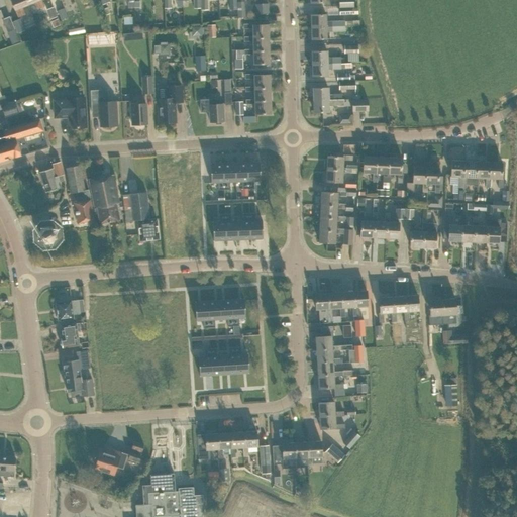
[(22,7),(28,5),(25,0),(11,0),(15,10),(16,10),(19,17),(20,16),(25,15),(22,7)]
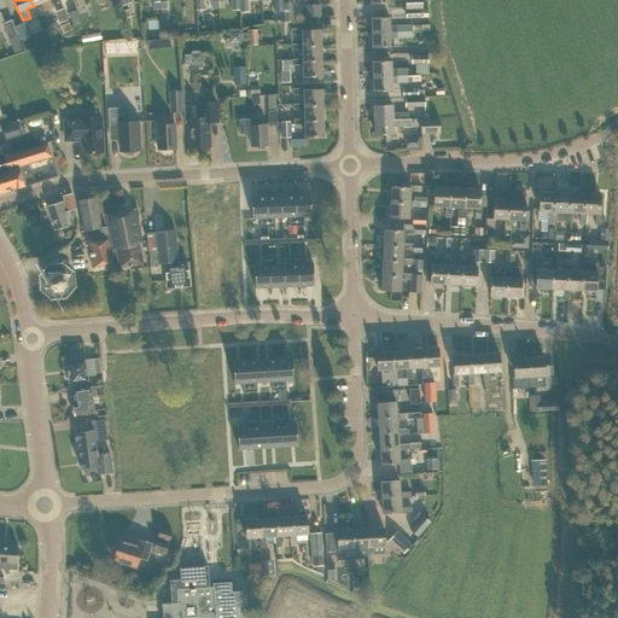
[(30,0),(34,6),(42,3),(46,11),(53,9),(50,0),(30,0)]
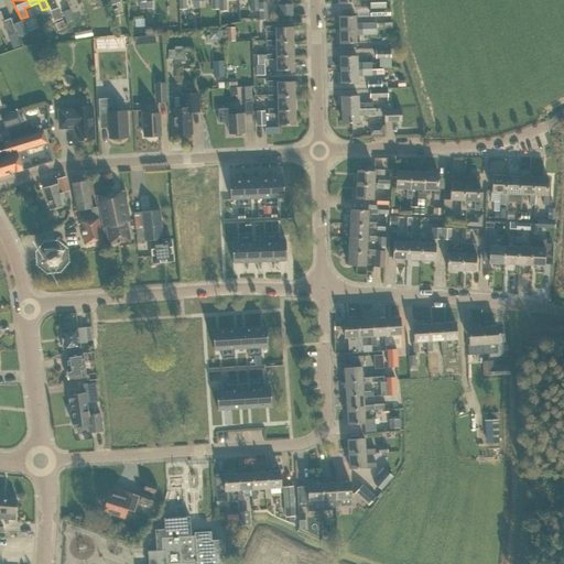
[(259,10),(258,0),(249,0),(250,11),(259,10)]
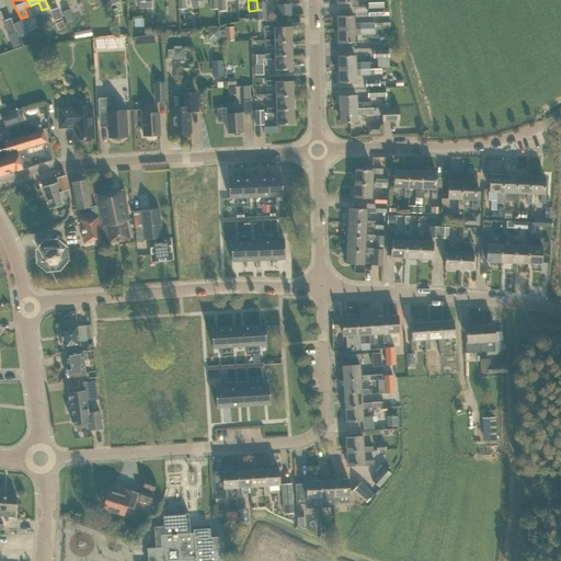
[(266,19),(266,2),(258,2),(258,19),(266,19)]
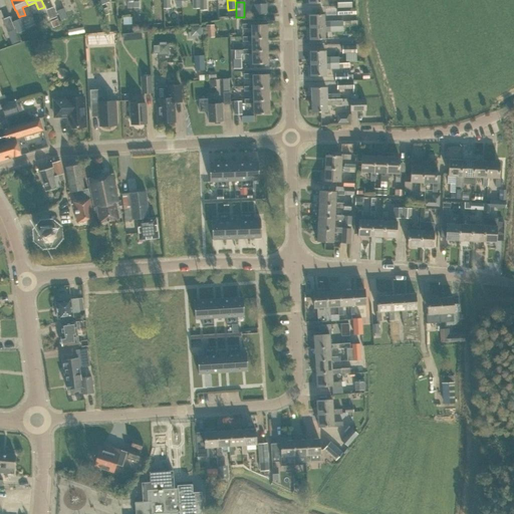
[(266,14),(266,4),(254,4),(254,14),(266,14)]
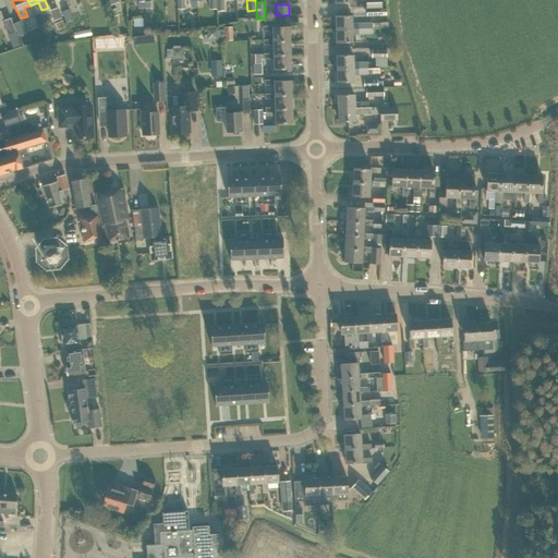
[(50,11),(55,21),(61,17),(57,8),(50,11)]
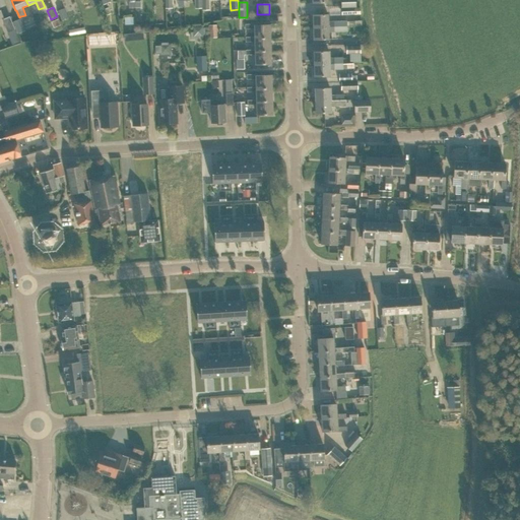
[(68,18),(64,8),(58,11),(61,20),(68,18)]
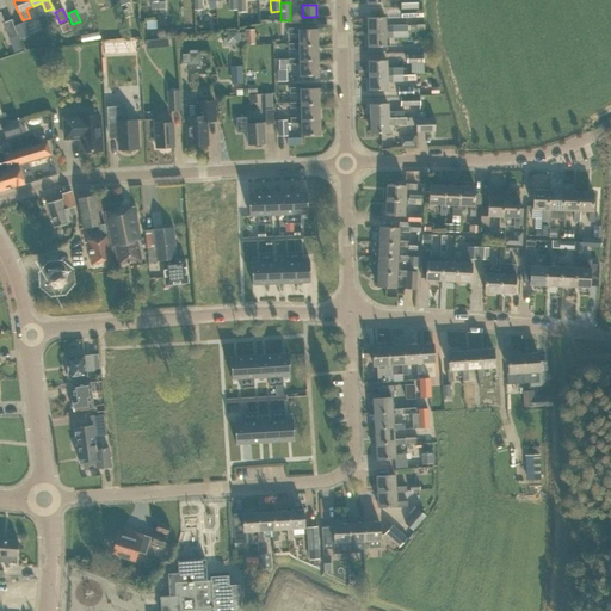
[(368,32),(407,31),(407,25),(386,26),(386,18),(368,18),(368,32)]
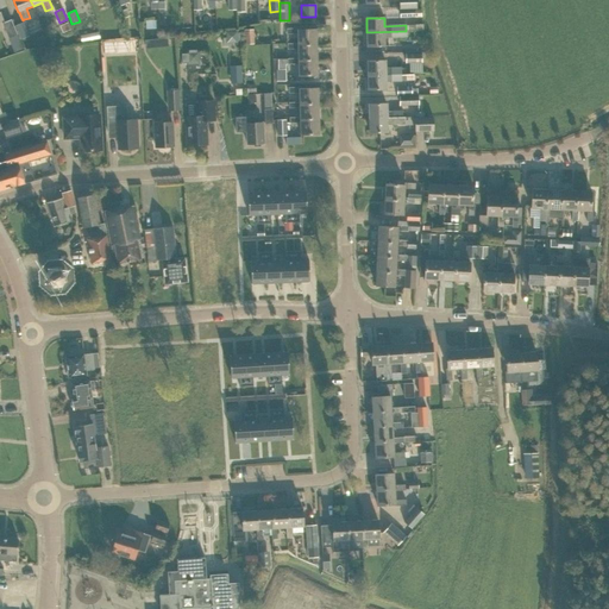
[(2,23),(10,38),(18,35),(11,19),(2,23)]
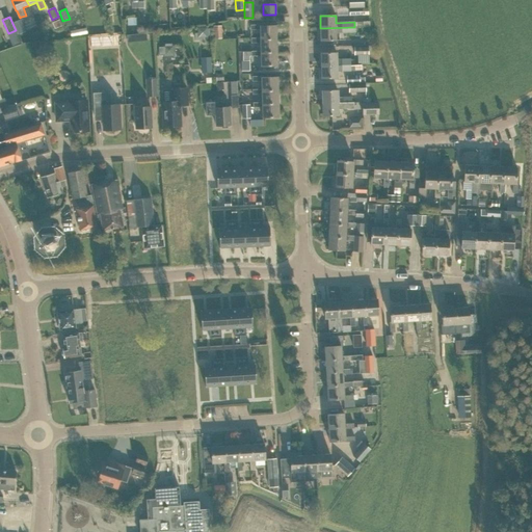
[(26,31),(21,20),(14,22),(19,34),(26,31)]
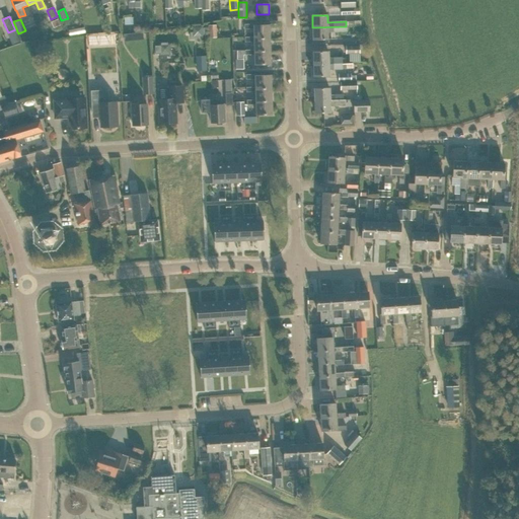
[(54,28),(61,25),(58,19),(51,22),(54,28)]
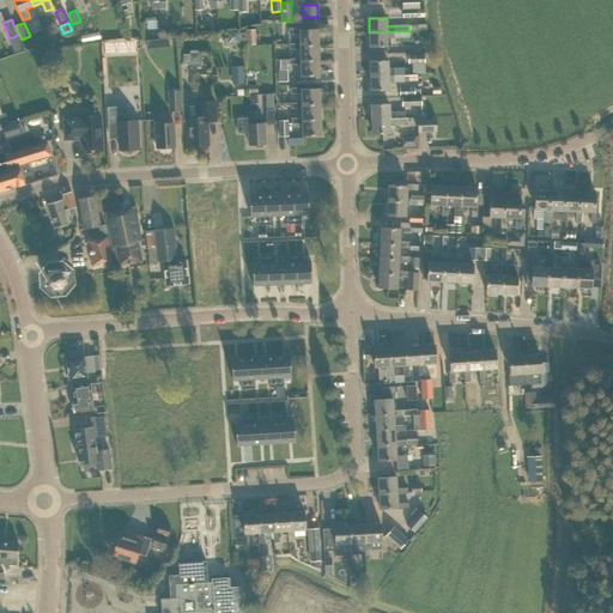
[(299,34),(299,44),(299,46),(319,46),(317,30),(301,30),(301,29),(289,29),(289,35),(299,34)]
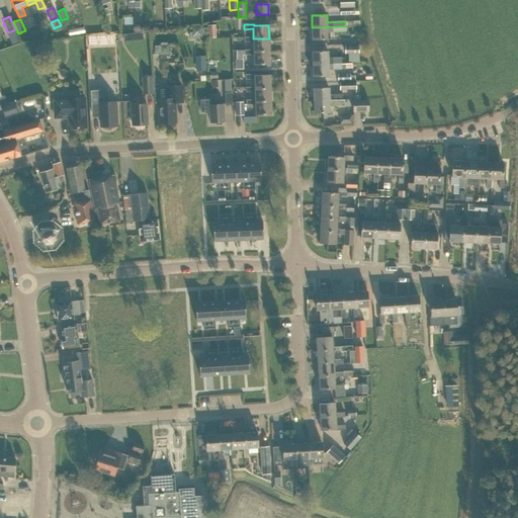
[(345,31),(345,26),(312,27),(312,39),(327,39),(327,32),(345,31)]
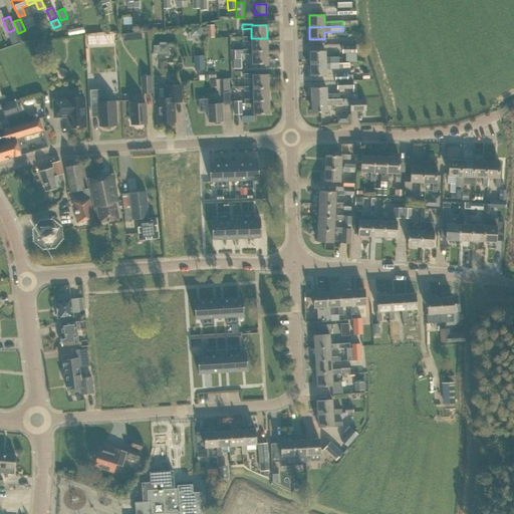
[(189,32),(189,38),(195,38),(195,35),(200,35),(202,35),(202,28),(200,28),(200,27),(192,27),(192,32),(189,32)]
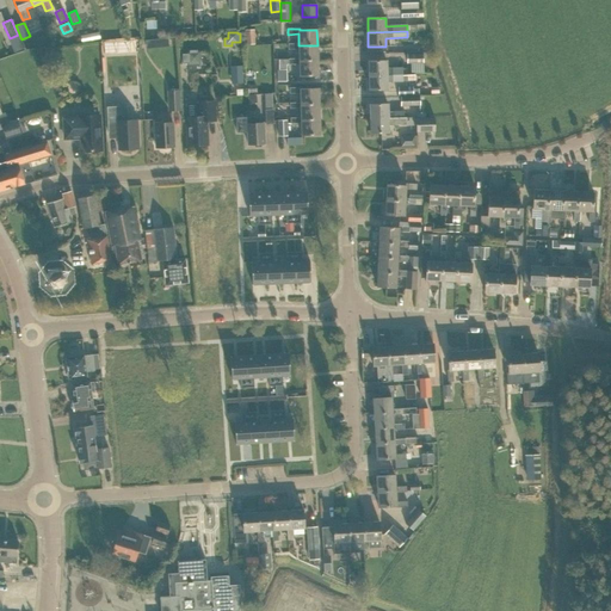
[(318,45),(298,45),(298,44),(289,44),(289,49),(300,49),(300,59),(300,61),(318,60),(318,45)]
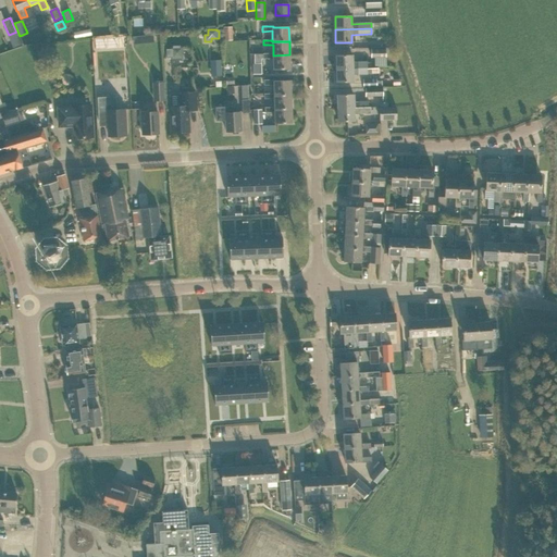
[(172,58),(182,58),(181,49),(172,49),(172,58)]
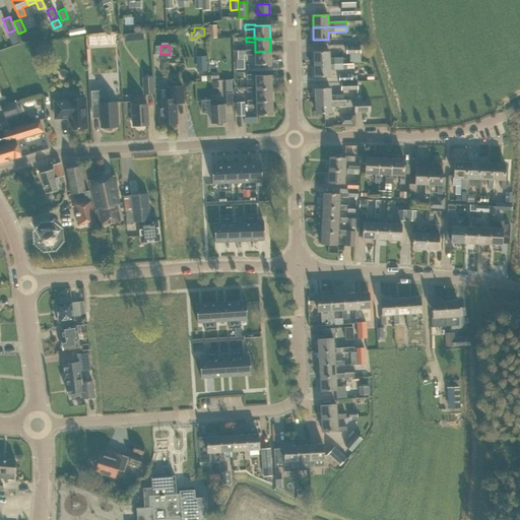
[(271,64),(270,51),(255,52),(255,50),(238,50),(238,60),(244,59),(244,55),(255,55),(255,65),(271,64)]
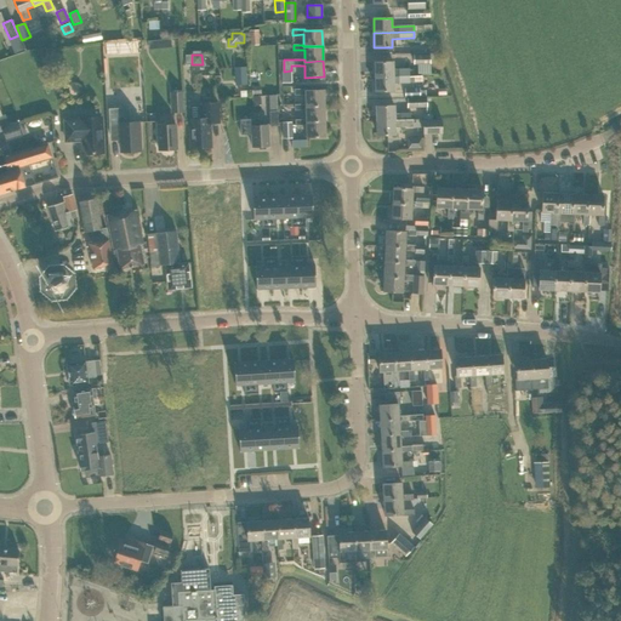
[(375,62),(375,77),(409,77),(409,69),(393,69),(393,62),(375,62)]
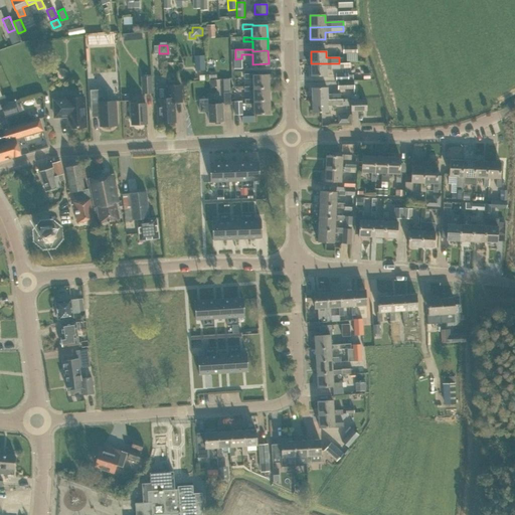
[(197,70),(205,70),(204,55),(196,56),(197,70)]
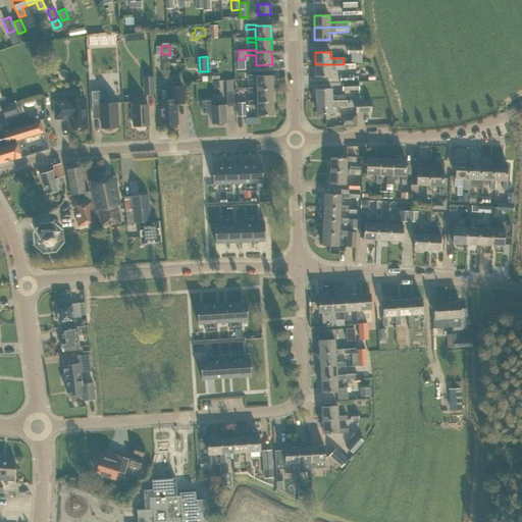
[(344,69),(344,64),(315,64),(316,76),(330,76),(330,69),(344,69)]
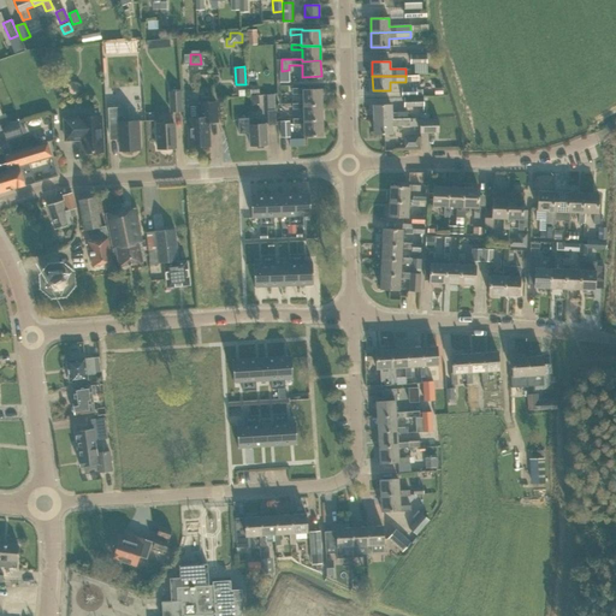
[(303,94),(303,104),(303,105),(321,105),(321,89),(303,90),(303,88),(292,88),(292,94),(303,94)]
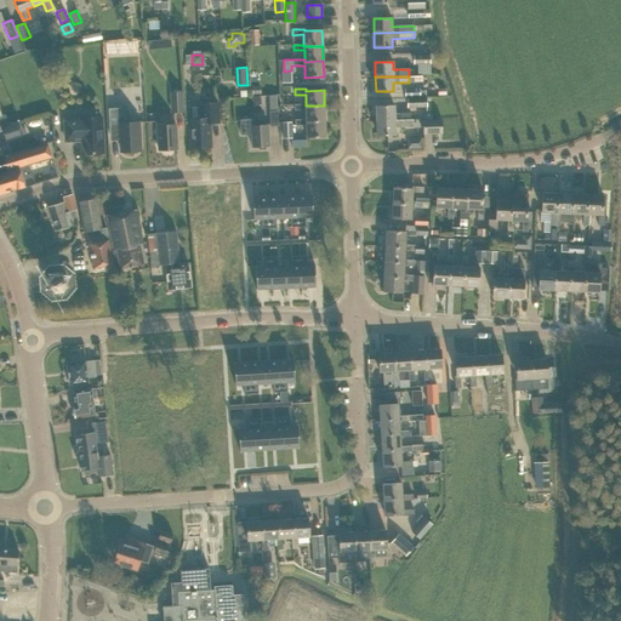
[(183,92),(170,92),(171,113),(184,113),(183,92)]
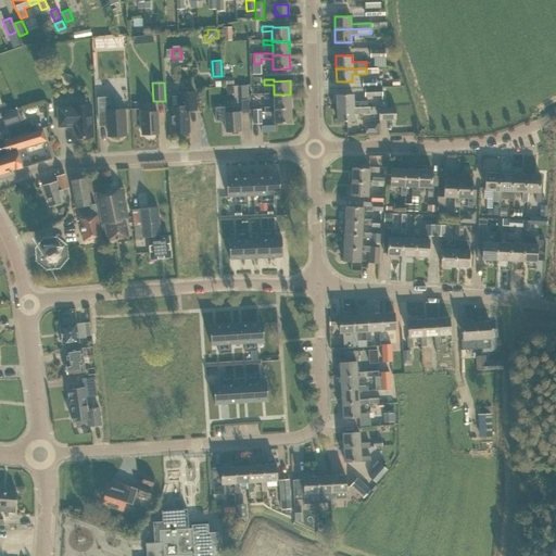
[(365,88),(365,97),(382,96),(382,87),(365,88)]
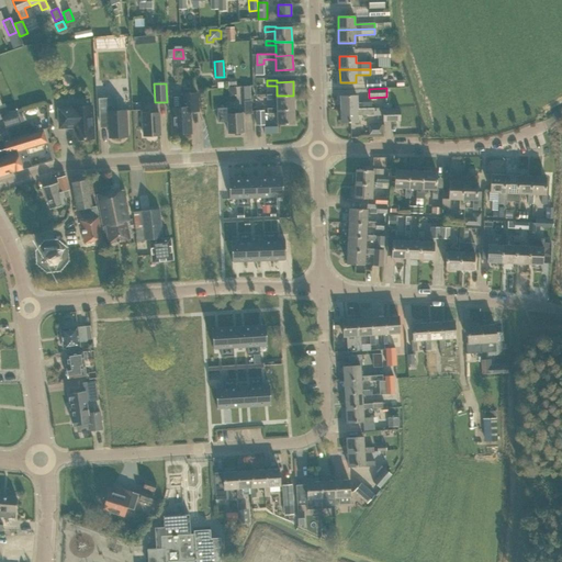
[(173,134),(191,133),(190,111),(199,111),(198,93),(180,94),(171,96),(172,108),(171,108),(173,134)]
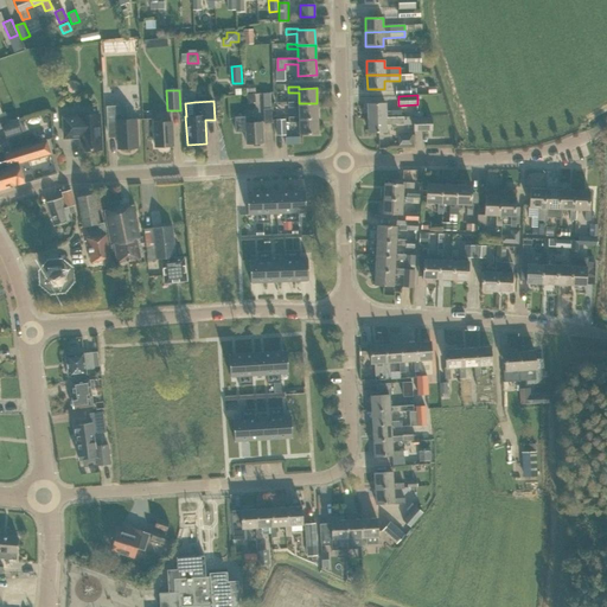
[(299,108),(299,117),(299,119),(318,119),(317,103),(299,103),(299,102),(288,102),(288,108),(299,108)]
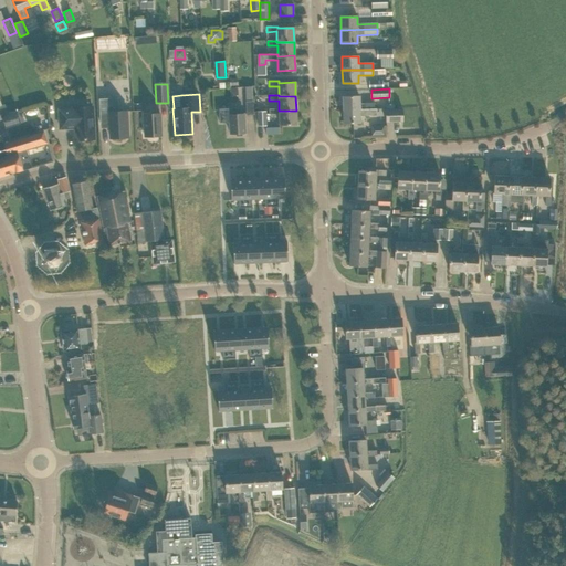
[(375,103),(359,104),(359,96),(343,96),(343,111),(375,109),(375,103)]
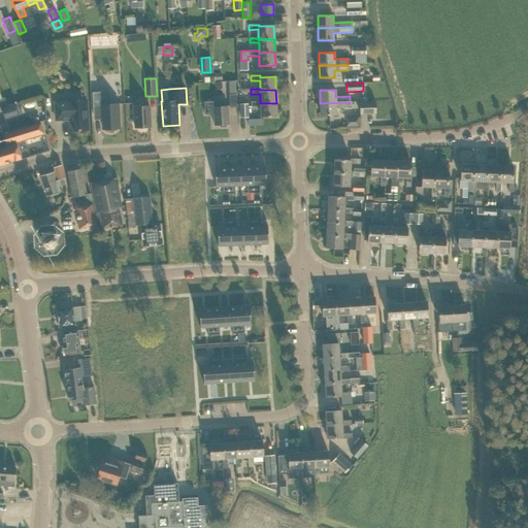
[(119,119),(118,104),(110,104),(109,92),(93,93),(94,117),(102,116),(103,129),(119,129),(118,119),(119,119)]
